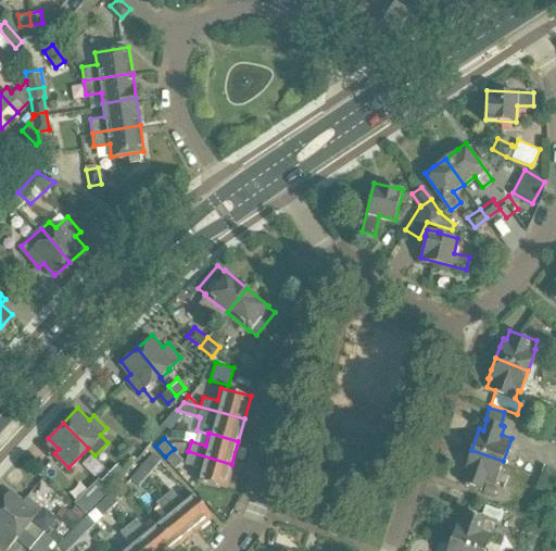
[(174,449),(165,456),(174,466),(182,458),(174,449)]
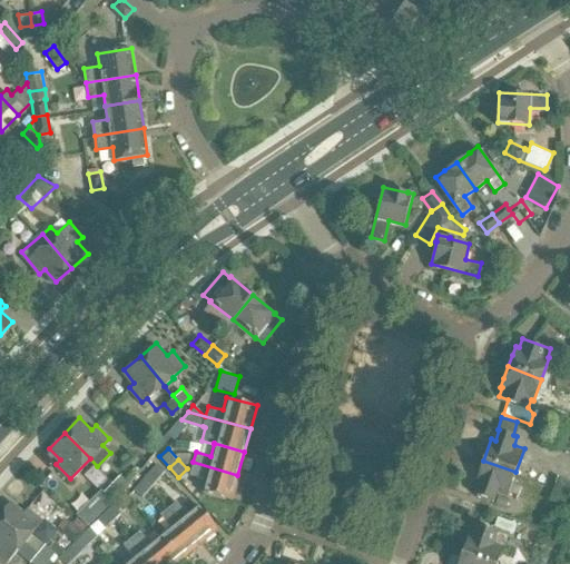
[(144,474),(153,482),(165,468),(156,461),(144,474)]
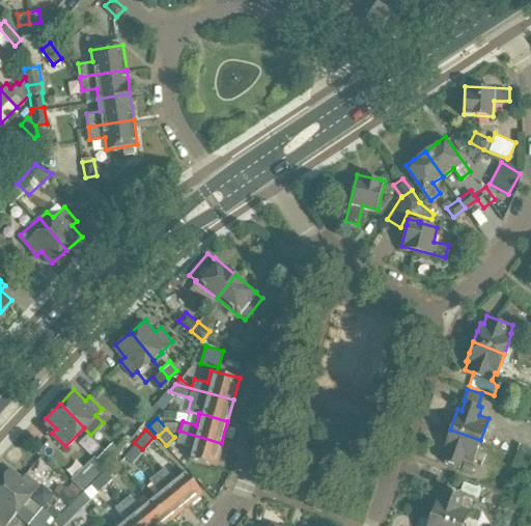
[(443,450),(447,451),(444,461),(460,467),(464,459),(473,462),(475,455),(483,459),(485,450),(478,448),(480,440),(450,430),(443,450)]
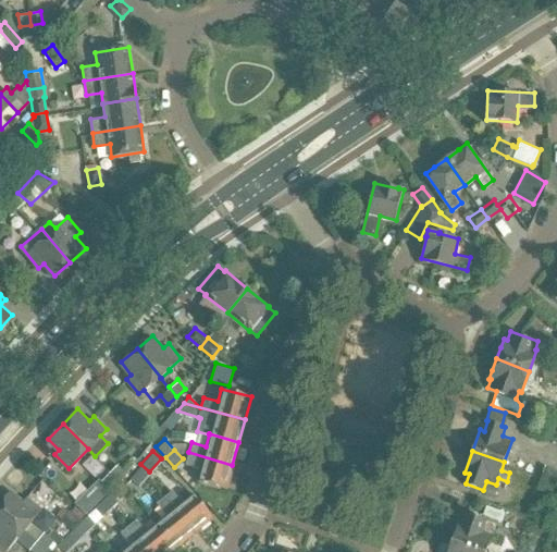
[(186,463),(200,466),(196,479),(226,488),(232,465),(188,452),(186,463)]
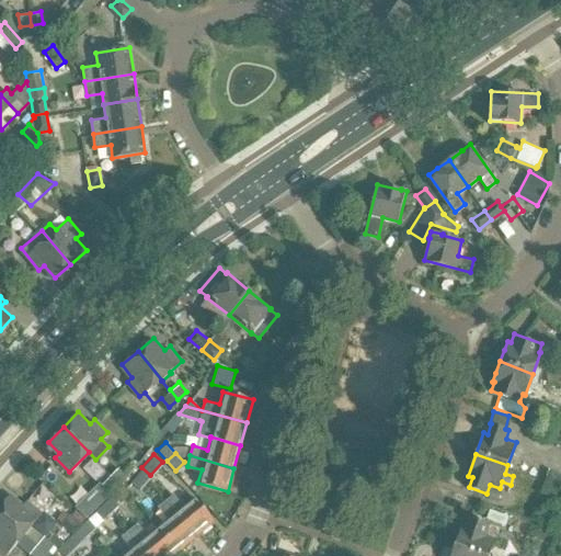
[(126,473),(117,464),(107,474),(116,484),(126,473)]
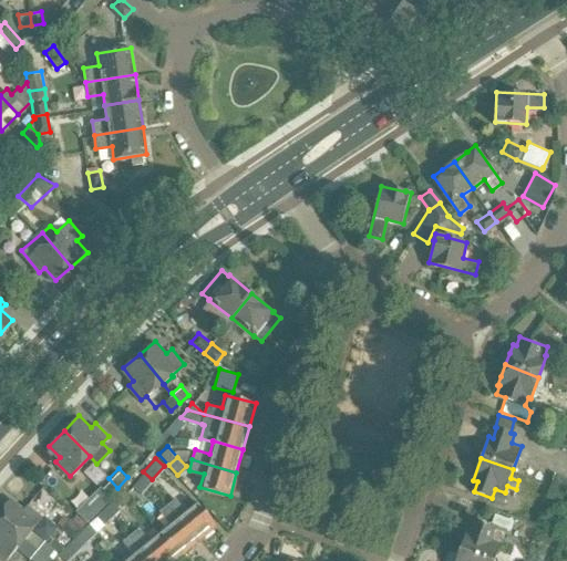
[(152,479),(143,471),(132,485),(141,492),(152,479)]
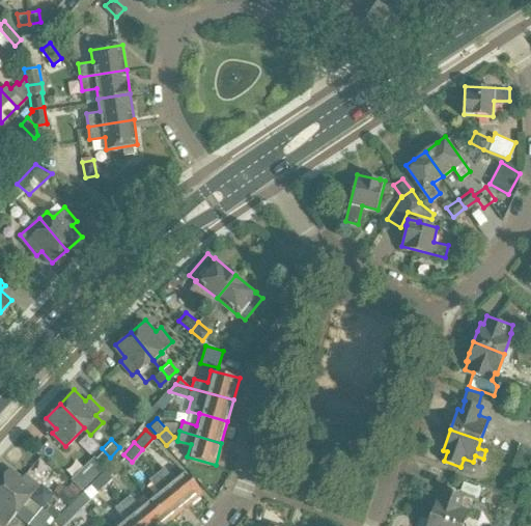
[(514,452),(529,457),(530,448),(530,446),(518,443),(514,452)]
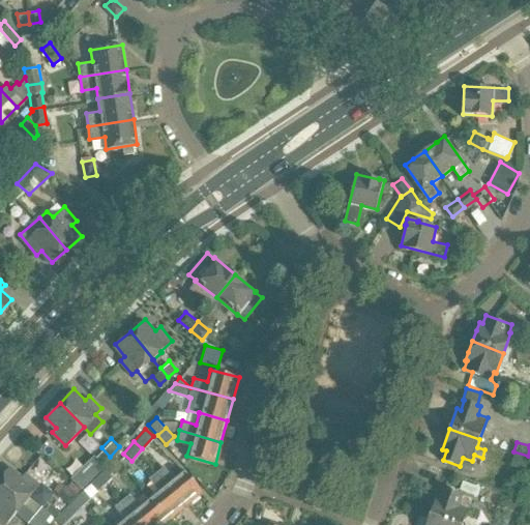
[(110,457),(101,447),(92,458),(101,466),(110,457)]
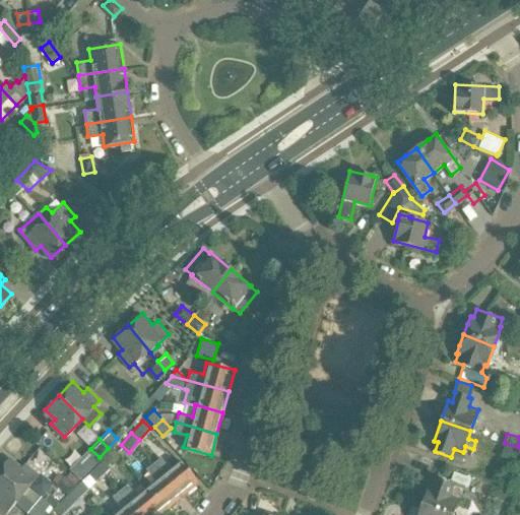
[(518,447),(504,443),(500,455),(514,459),(518,447)]
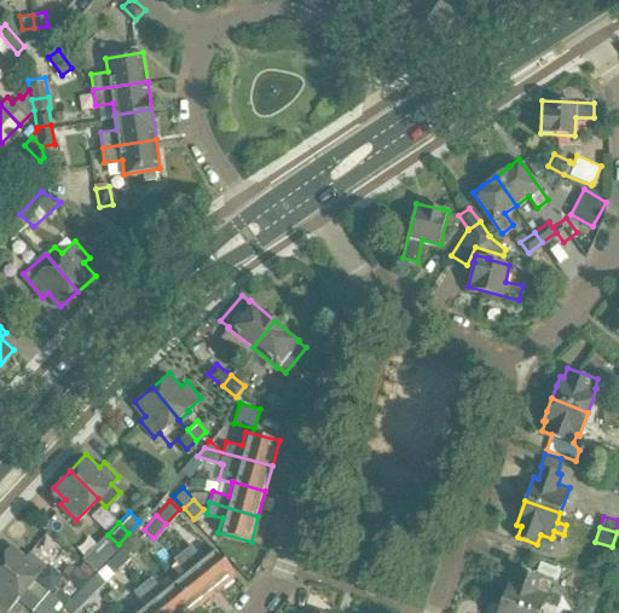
[(115,549),(126,560),(136,550),(125,539),(115,549)]
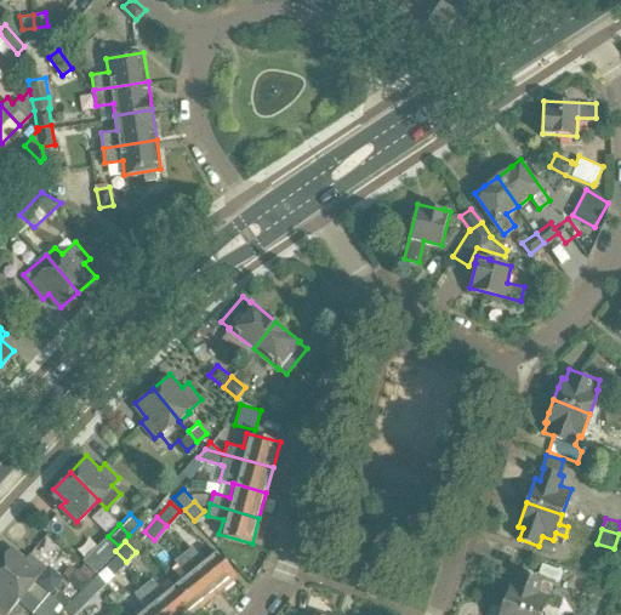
[(203,557),(193,545),(183,552),(216,591),(237,574),(215,547),(203,557)]
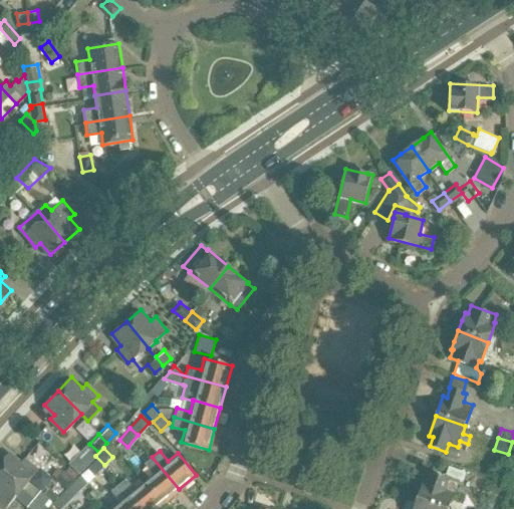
[(0,462),(0,469),(21,487),(37,467),(25,457),(21,462),(9,452),(0,462)]
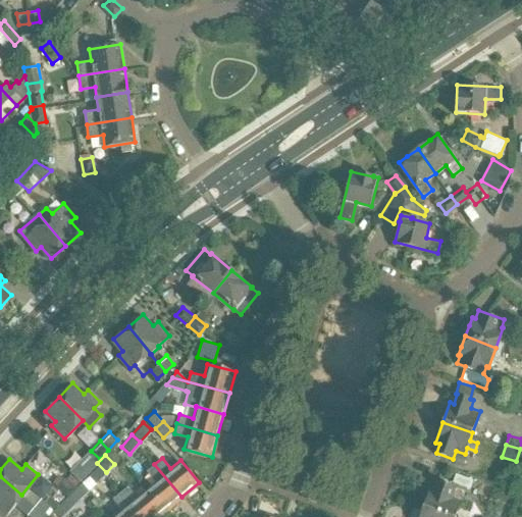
[(106,472),(97,463),(90,470),(99,479),(106,472)]
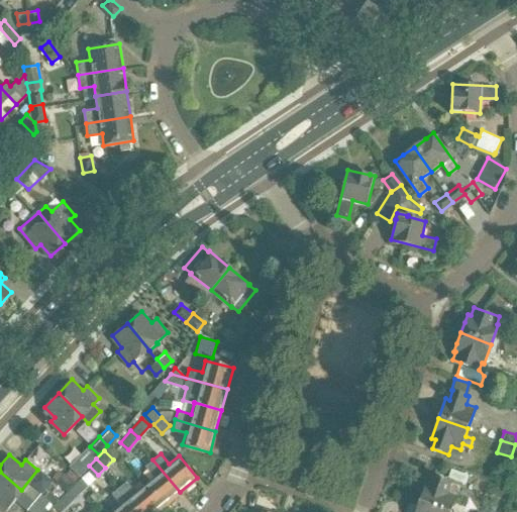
[(145,466),(153,476),(143,484),(162,507),(180,492),(152,459),(145,466)]
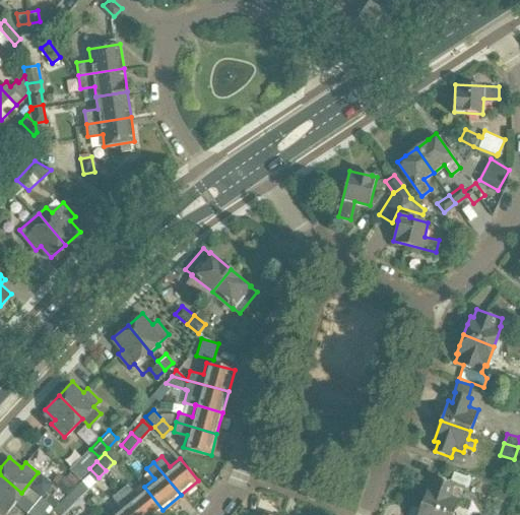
[(0,507),(6,513),(15,502),(17,503),(30,514),(46,514),(47,514),(43,510),(34,503),(21,493),(0,474),(0,507)]
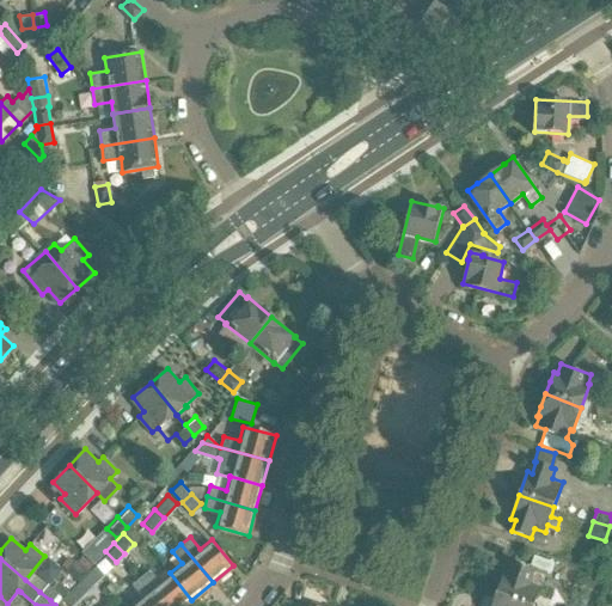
[(74,558),(66,568),(78,579),(86,569),(74,558)]
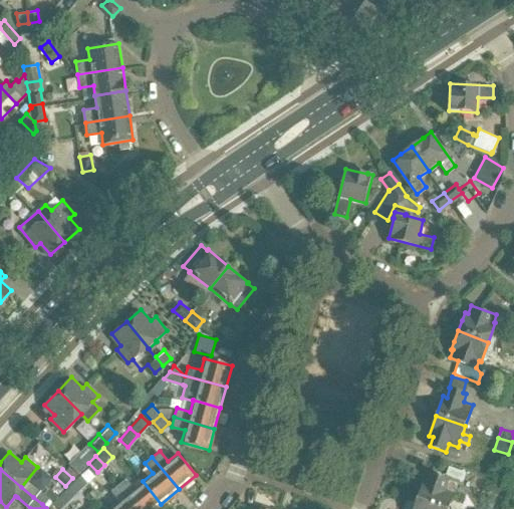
[(427,483),(424,481),(417,500),(443,508),(448,508),(455,491),(454,491),(458,482),(449,479),(431,472),(427,483)]
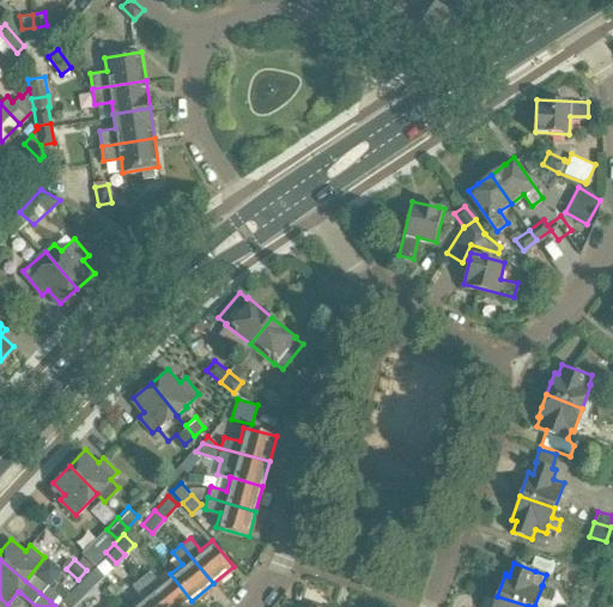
[(161,582),(151,570),(139,578),(162,606),(183,606),(192,601),(170,574),(161,582)]
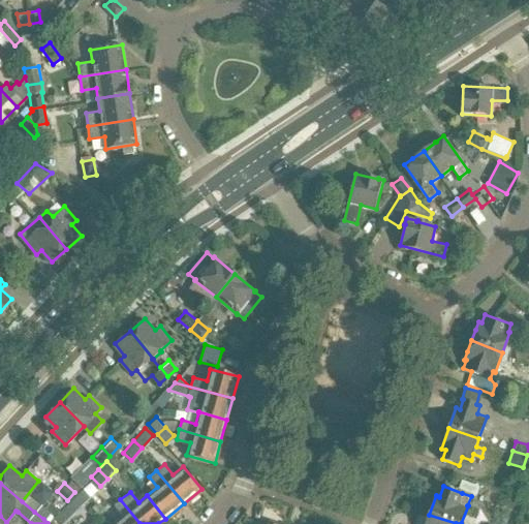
[(65,504),(72,514),(80,505),(72,498),(65,504)]
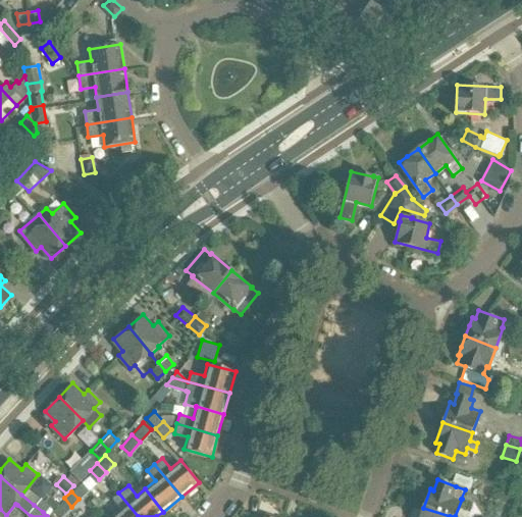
[(121,508),(111,516),(110,516),(138,516),(118,493),(113,498),(121,508)]
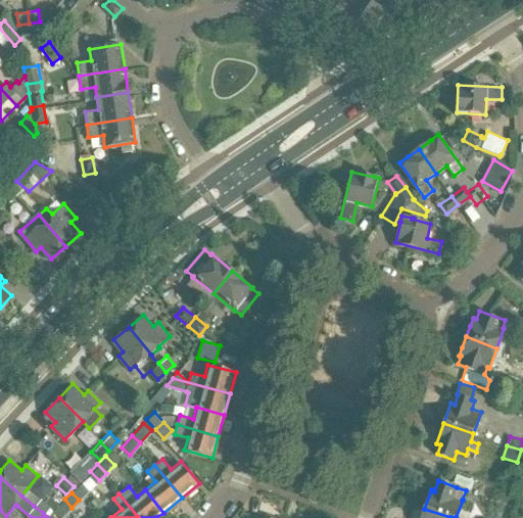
[(34,506),(43,513),(50,505),(41,498),(34,506)]
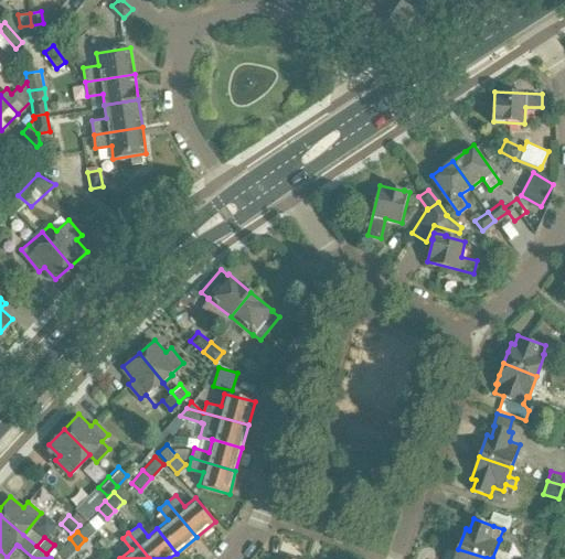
[(77,548),(70,538),(59,549),(67,557),(77,548)]
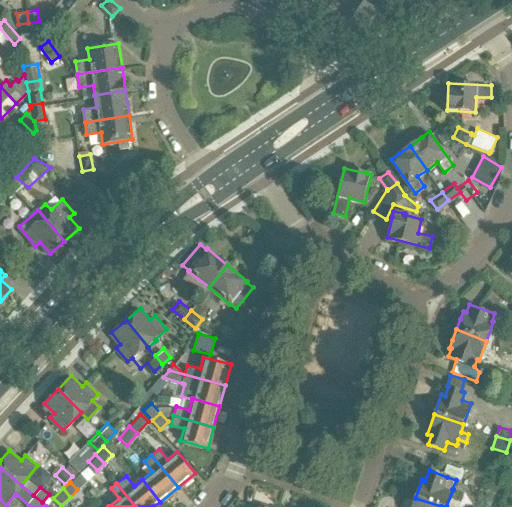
[(441,506),(415,498),(412,506),(441,506)]
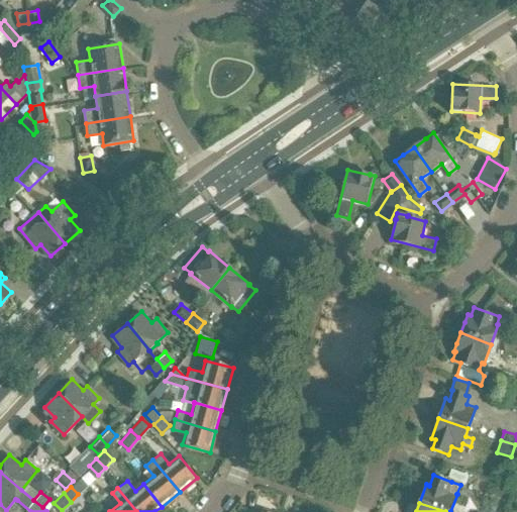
[(476,511),(502,511),(480,503),(476,511)]
